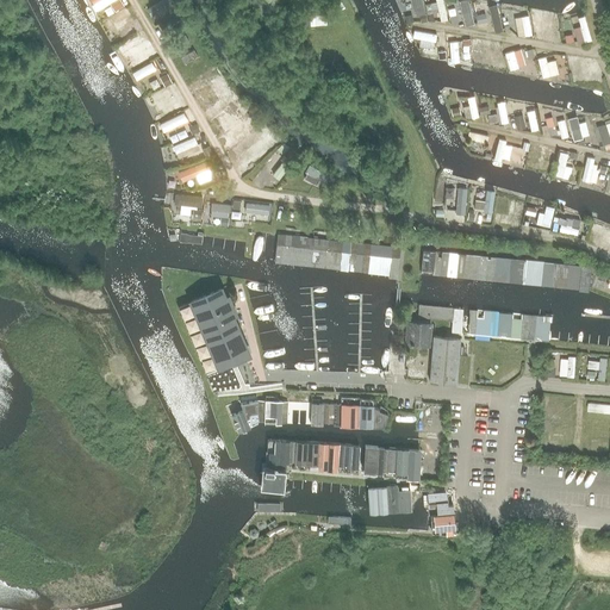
[(89,0),(97,11),(112,0),(89,0)]
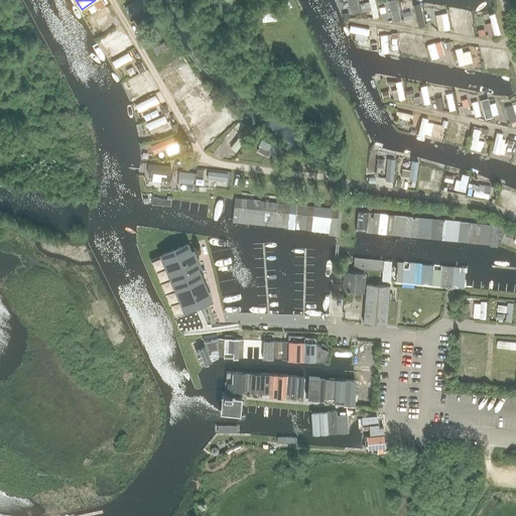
[(139,0),(125,8),(129,15),(148,4),(145,0),(139,0)]
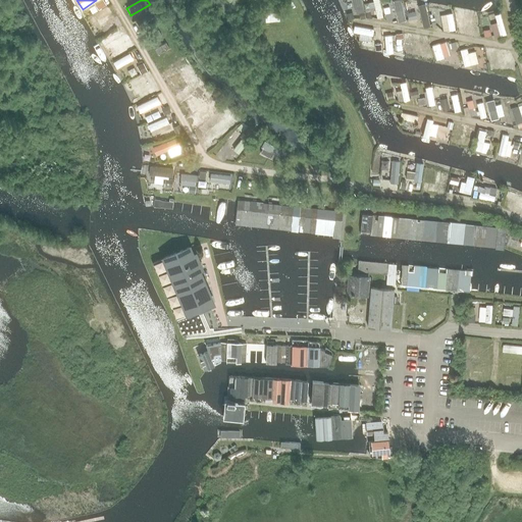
[(361,0),(353,0),(356,13),(364,11),(361,0)]
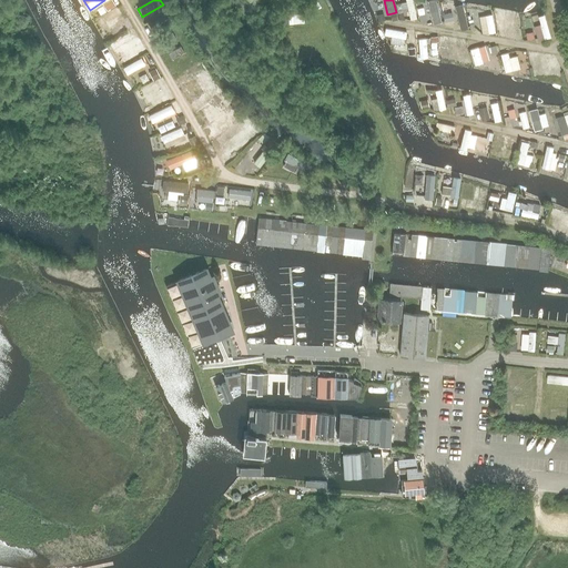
[(412,0),(405,0),(411,20),(417,19),(412,0)]
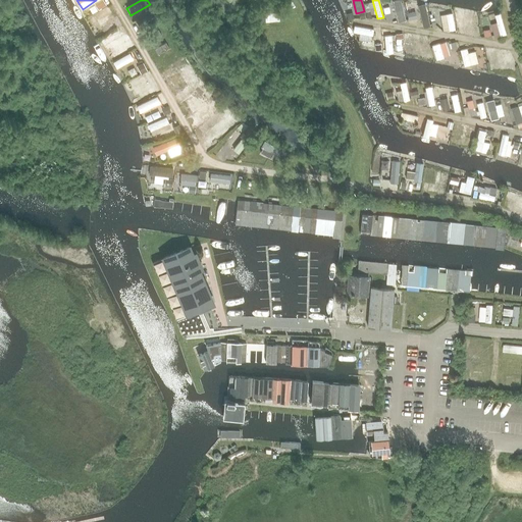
[(400,0),(395,0),(393,1),(398,22),(406,21),(400,0)]
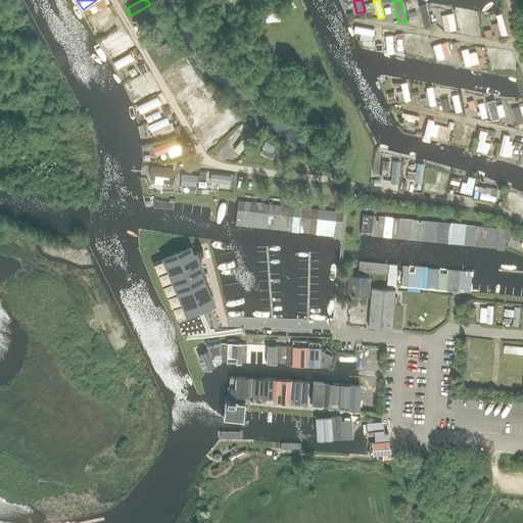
[(426,4),(419,6),(424,28),(431,27),(426,4)]
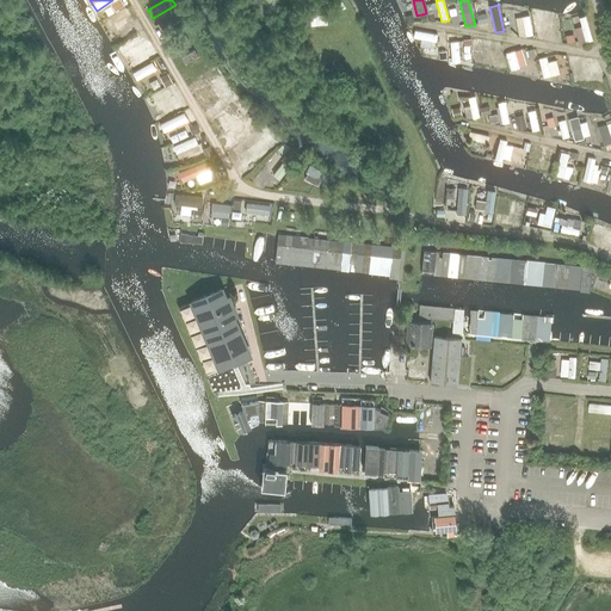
[(134,23),(128,8),(109,16),(115,31),(134,23)]
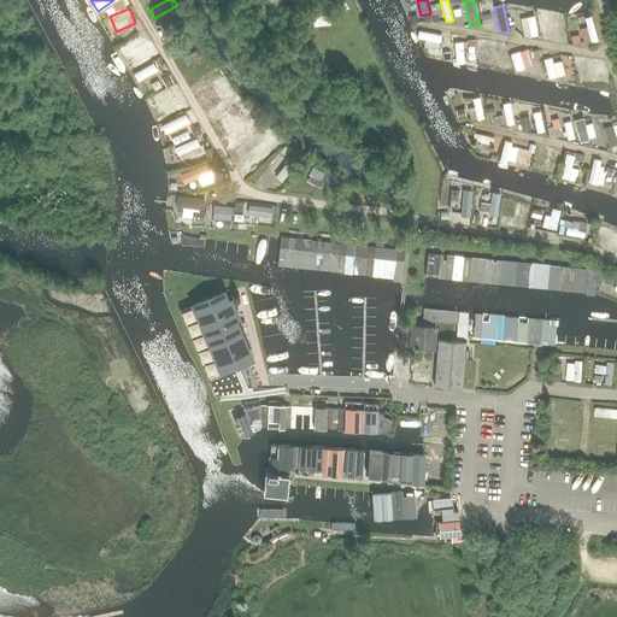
[(521,17),(523,35),(538,34),(535,15),(521,17)]
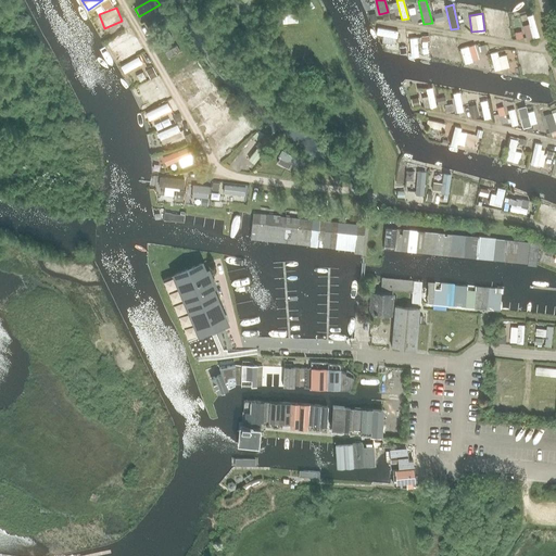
[(533,14),(527,16),(533,39),(540,37),(533,14)]
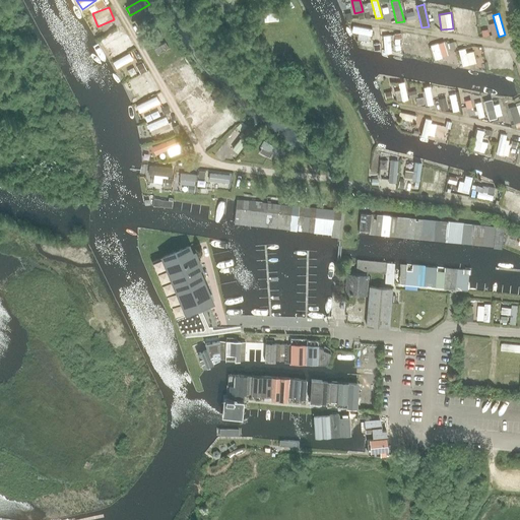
[(463,30),(476,30),(475,15),(462,16),(463,30)]
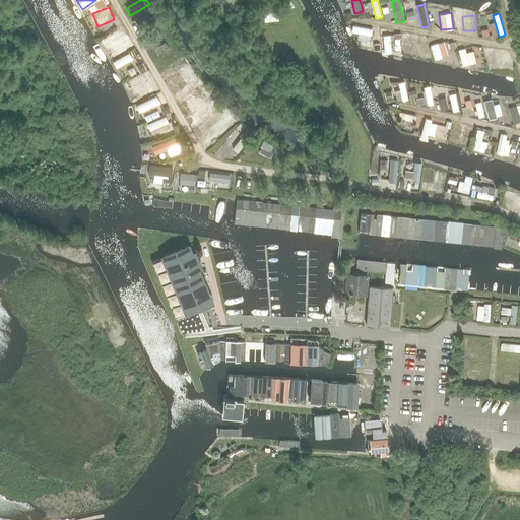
[(144,17),(139,20),(142,26),(147,23),(144,17)]
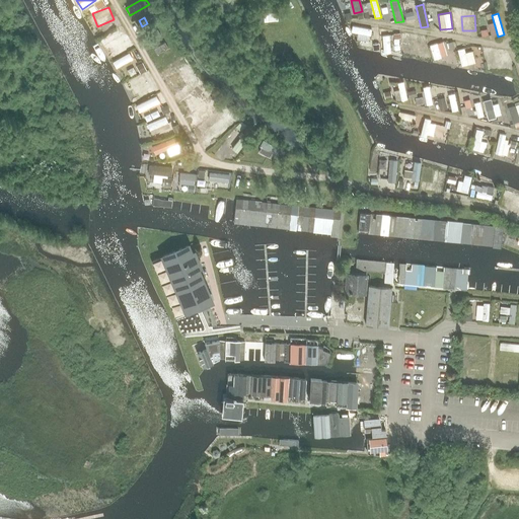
[(122,26),(101,39),(105,45),(126,33),(122,26)]
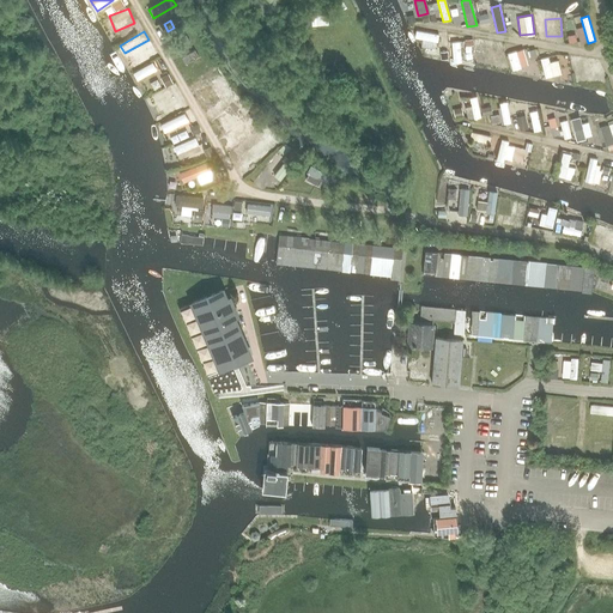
[(417,31),(416,38),(437,42),(438,35),(417,31)]
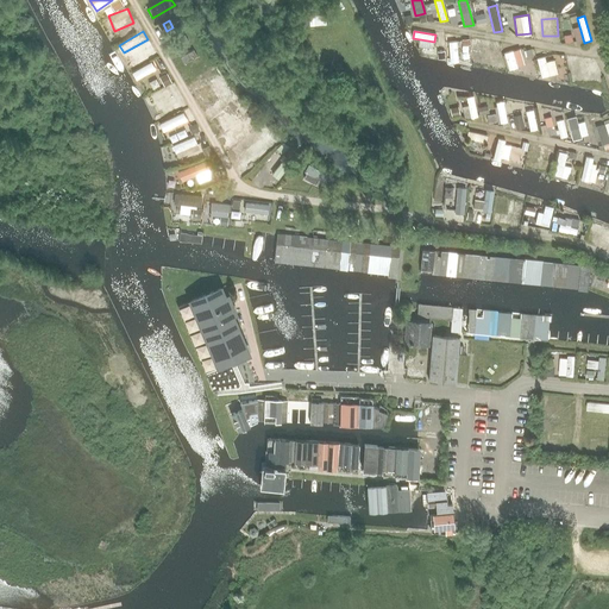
[(184,35),(173,43),(176,49),(189,42),(184,35)]
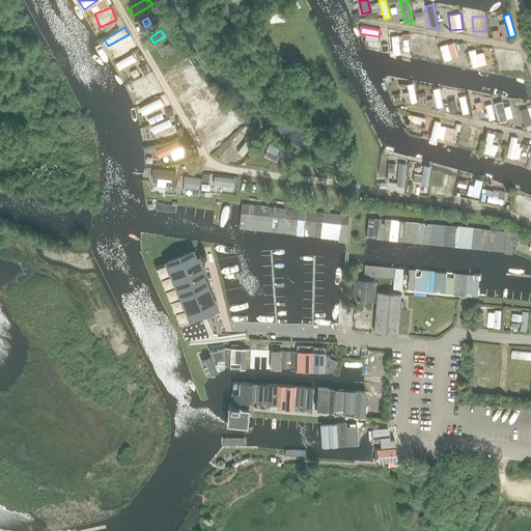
[(398,36),(391,36),(392,54),(399,54),(398,36)]
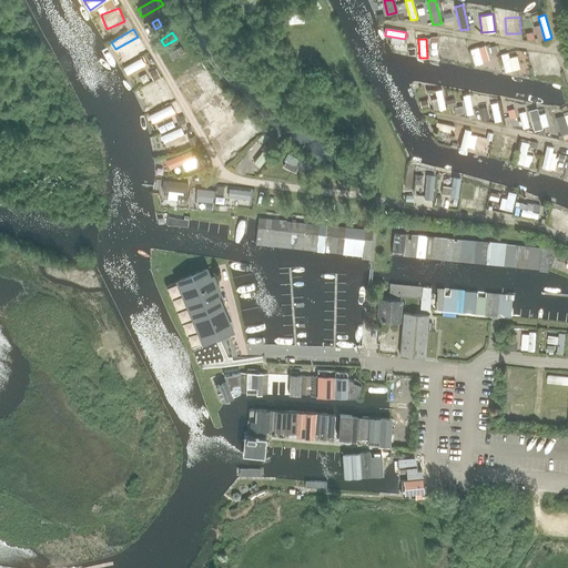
[(440,41),(442,60),(456,59),(455,49),(449,50),(448,41),(440,41)]
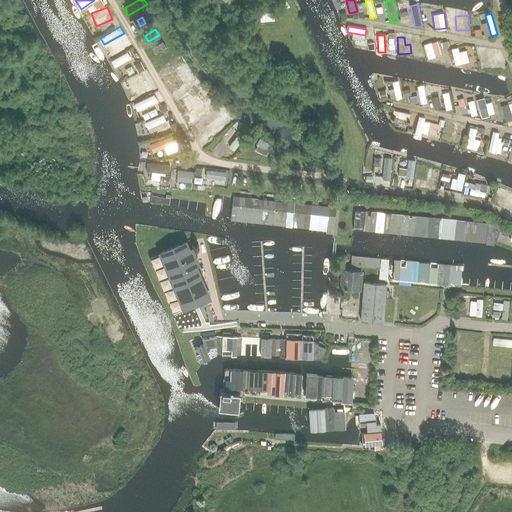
[(282,39),(266,45),(271,55),(286,49),(282,39)]
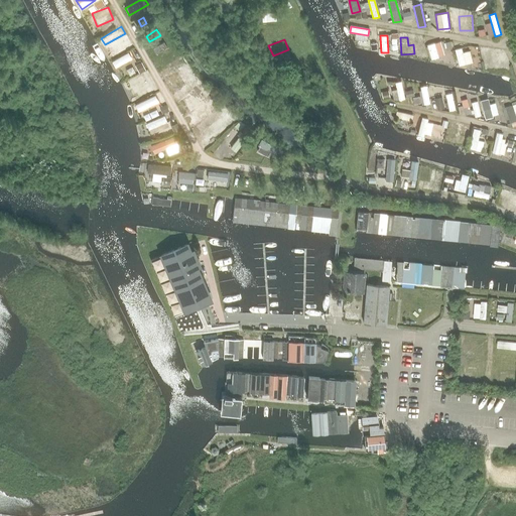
[(429,57),(443,54),(440,40),(427,43),(429,57)]
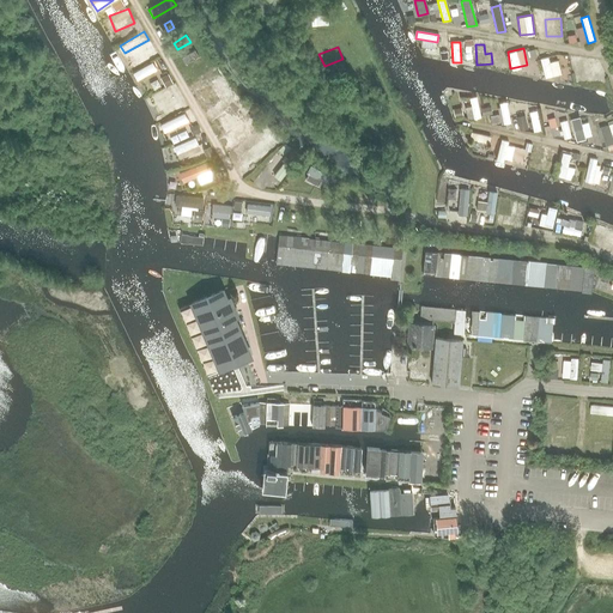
[(195,50),(182,58),(186,65),(199,56),(195,50)]
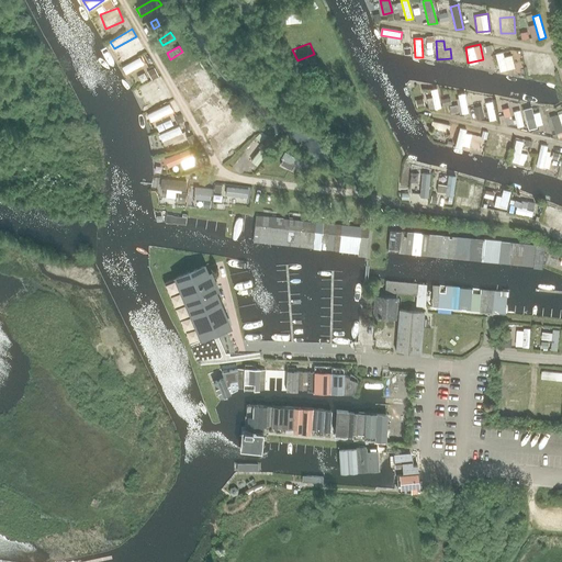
[(512,54),(504,55),(503,51),(494,53),(498,70),(515,67),(512,54)]
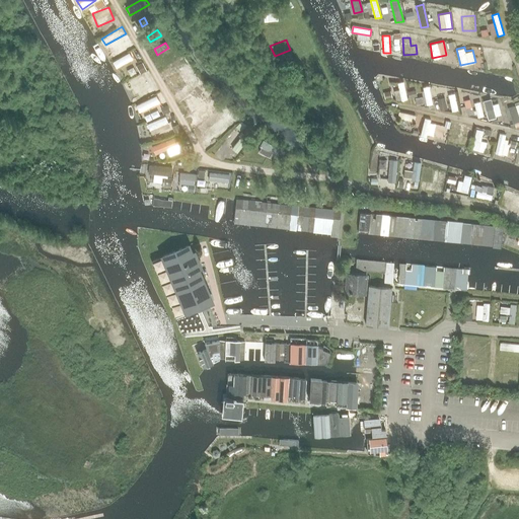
[(487,51),(488,70),(504,69),(504,60),(497,61),(496,50),(487,51)]
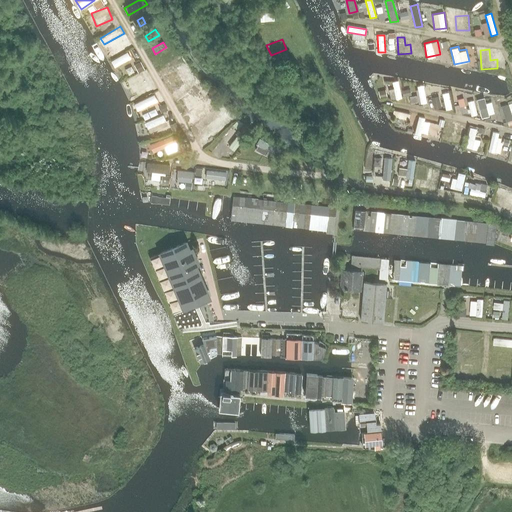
[(127,52),(111,61),(114,67),(131,58),(127,52)]
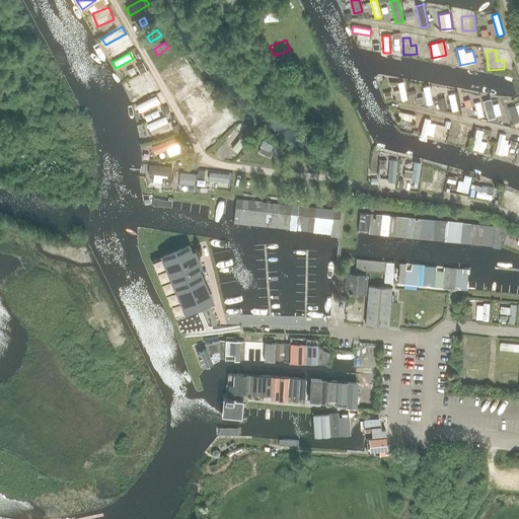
[(165,78),(188,64),(183,57),(161,71),(165,78)]
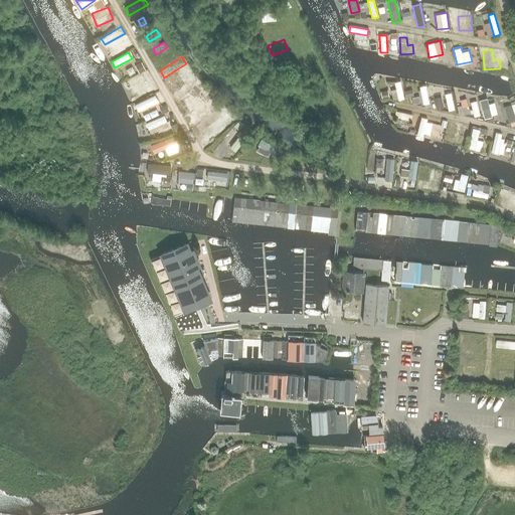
[(145,70),(142,62),(136,66),(139,73),(145,70)]
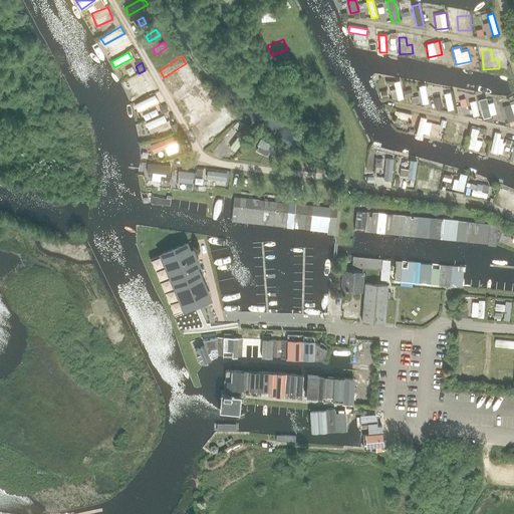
[(145,74),(126,78),(127,85),(147,81),(145,74)]
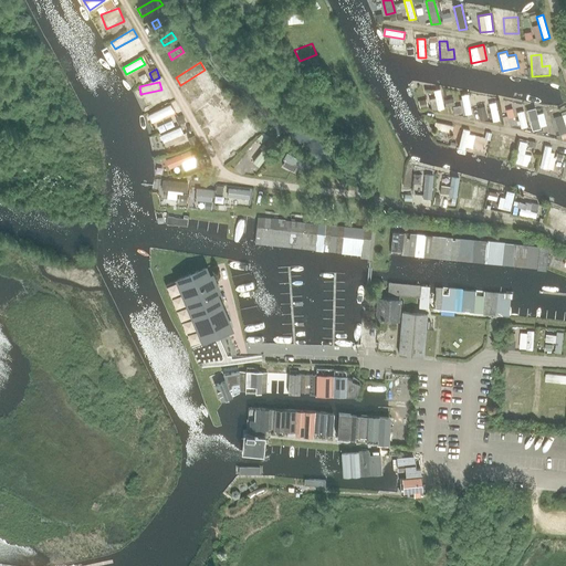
[(206,88),(209,96),(217,92),(213,85),(206,88)]
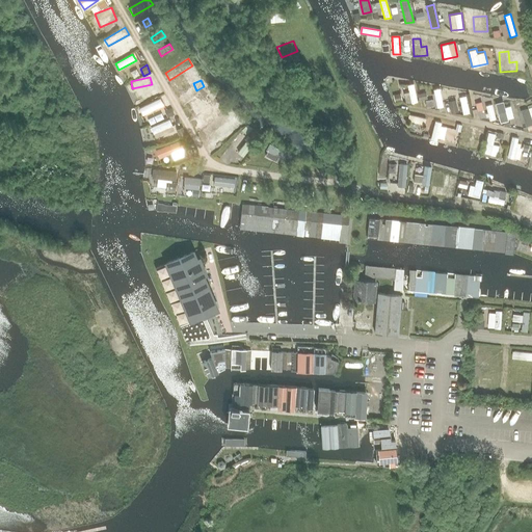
[(414,84),(407,85),(411,103),(418,102),(414,84)]
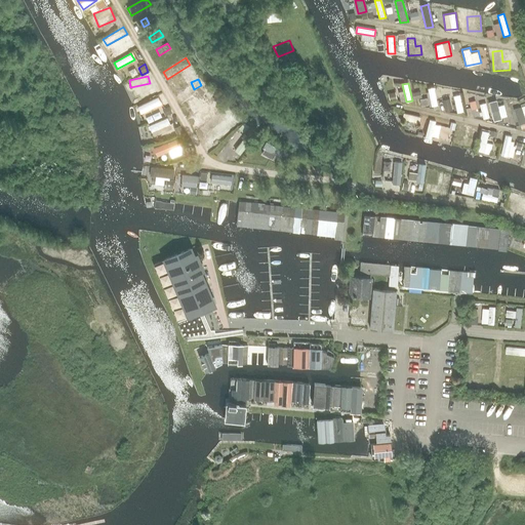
[(146,88),(149,96),(156,93),(153,85),(146,88)]
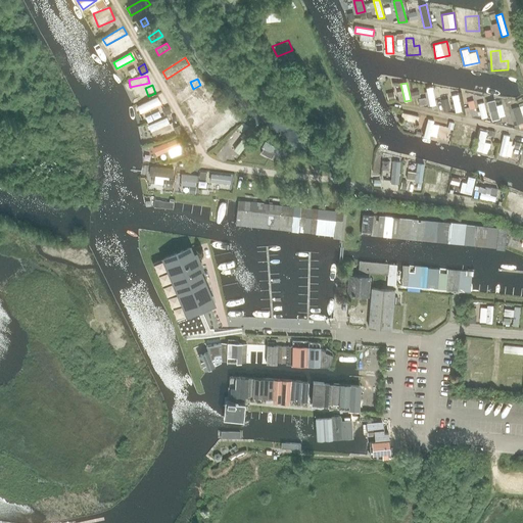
[(202,89),(184,101),(192,113),(201,108),(196,101),(206,95),(202,89)]
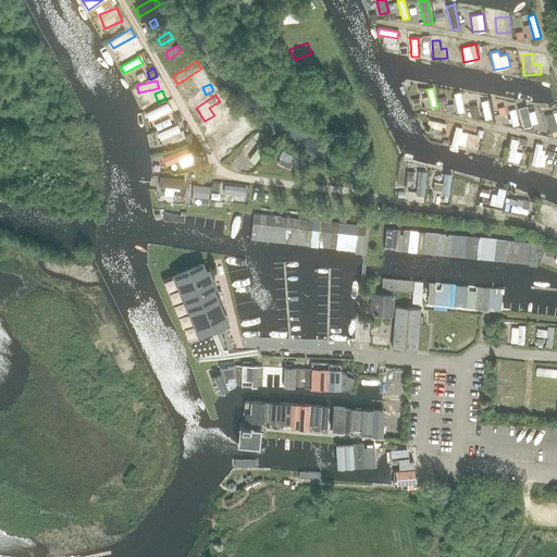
[(462,95),(455,96),(456,102),(446,103),(447,112),(465,109),(462,95)]
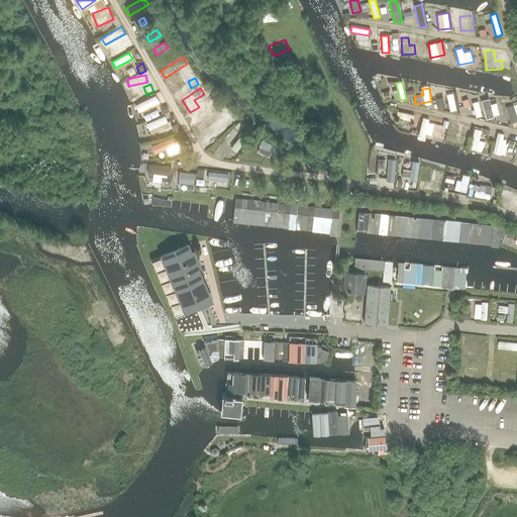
[(449,110),(457,108),(453,92),(445,94),(449,110)]
